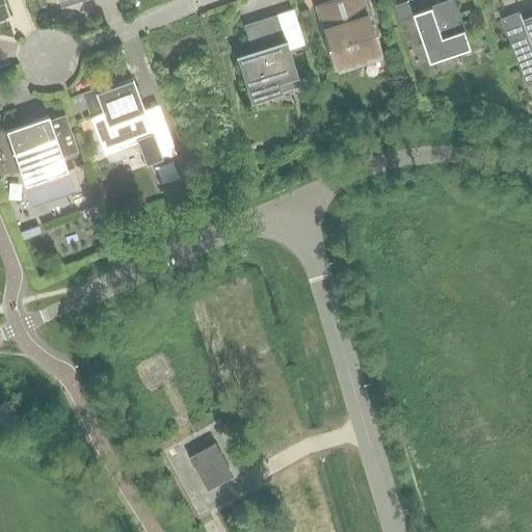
[(0,0),(0,22),(10,19),(3,0),(0,0)]
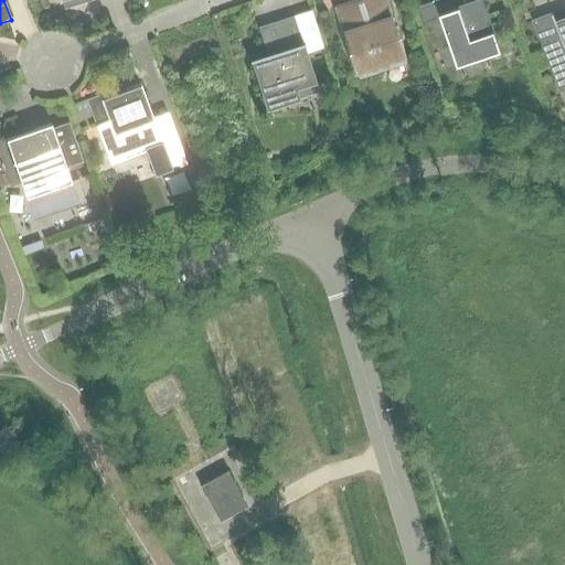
[(343,33),(356,73),(403,57),(391,18),(390,18),(383,0),(359,0),(333,8),(334,10),(337,9),(344,32),(343,33)]
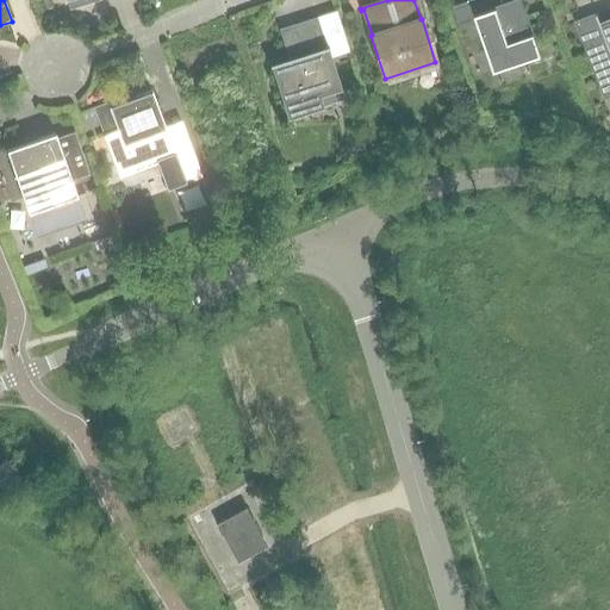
[(475,17),(495,73),(541,56),(526,8),(517,12),(514,2),(504,6),(502,0),(473,0),(467,2),(473,18),(475,17)]
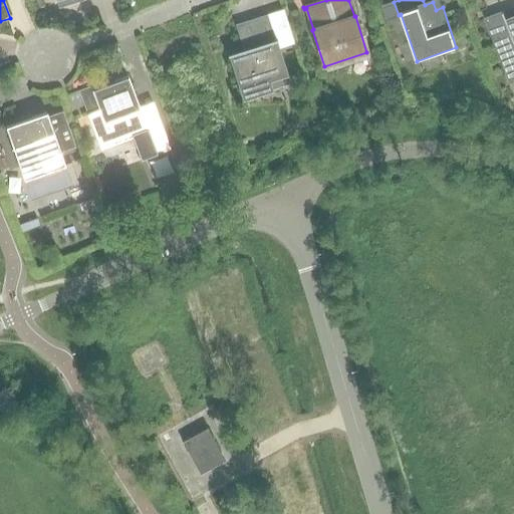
[(512,79),(513,78),(513,16),(507,20),(504,12),(488,18),(512,79)]
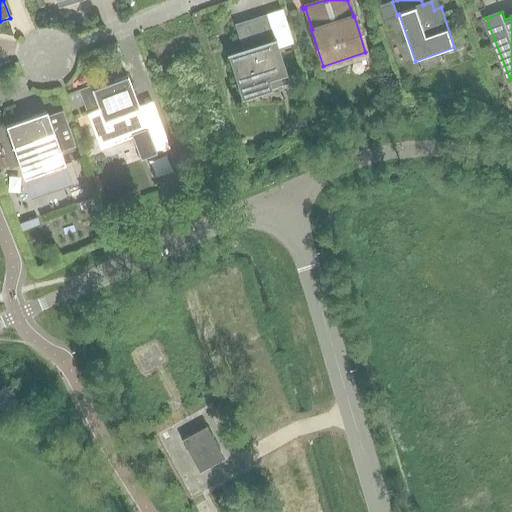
[(250,47),(229,54),(243,97),(286,83),(273,41),(273,40),(265,16),(242,24),(250,47)]
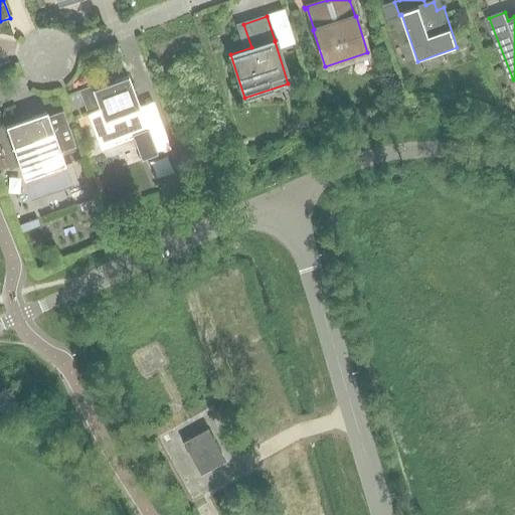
[(131,135),(141,162),(171,151),(157,115),(144,120),(128,77),(93,91),(92,87),(78,92),(88,116),(101,150),(113,145),(112,142),(131,135)]
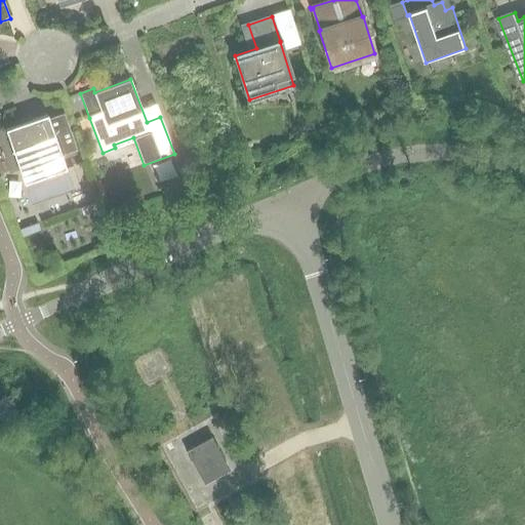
[(49,120),(47,115),(5,130),(21,172),(33,168),(37,179),(67,169),(62,155),(77,150),(65,115),(49,120)]
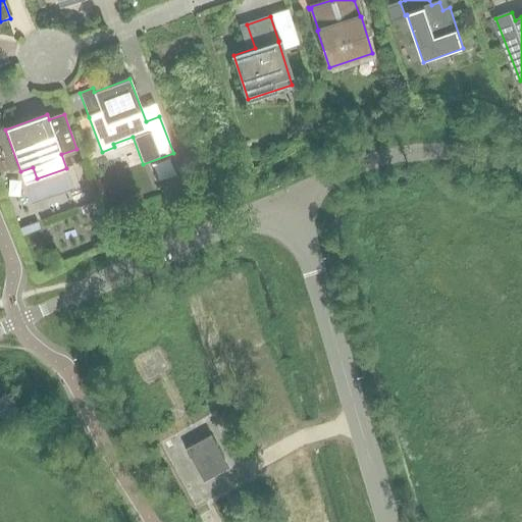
[(95,202),(80,207),(82,214),(98,209),(95,202)]
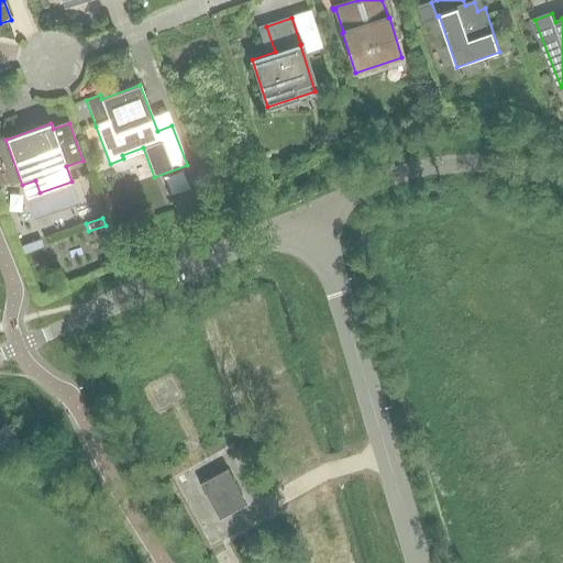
[(41,240),(21,246),(23,254),(43,247),(41,240)]
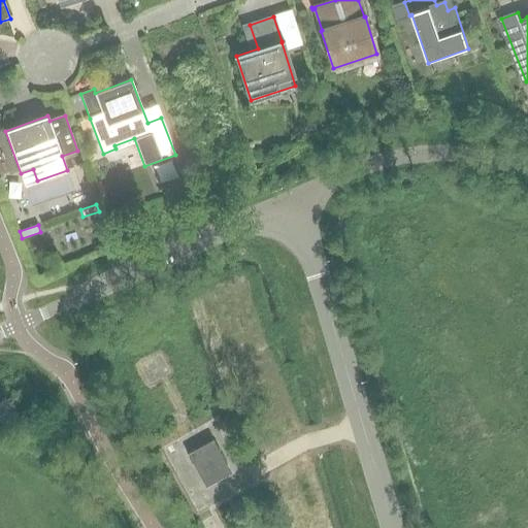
[(231,472),(213,440),(188,454),(205,486),(231,472)]
